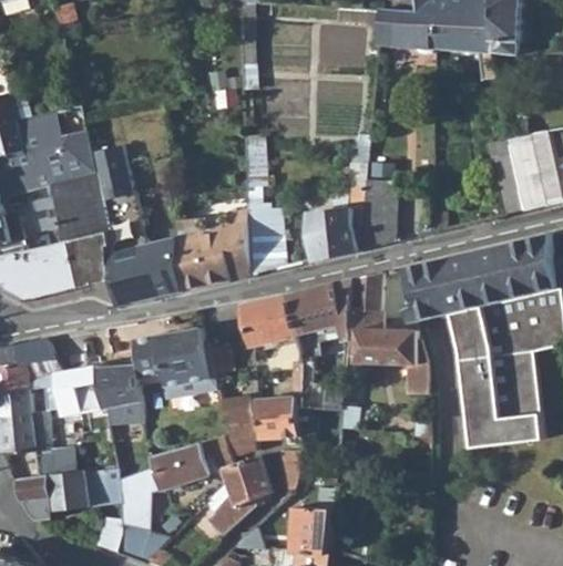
[(364,11),(381,12),(417,14),(416,0),(391,0),(391,2),(371,1),(365,3),(364,11)]
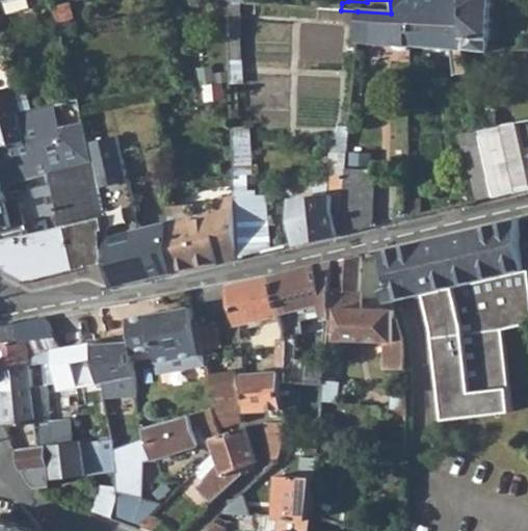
[(354,41),(408,47),(407,0),(390,0),(391,14),(358,11),(354,41)]
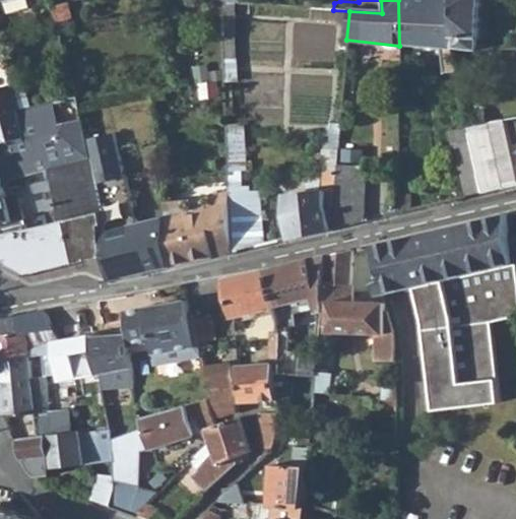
[(440,74),(452,73),(447,49),(451,0),(398,0),(399,46),(437,49),(440,74)]
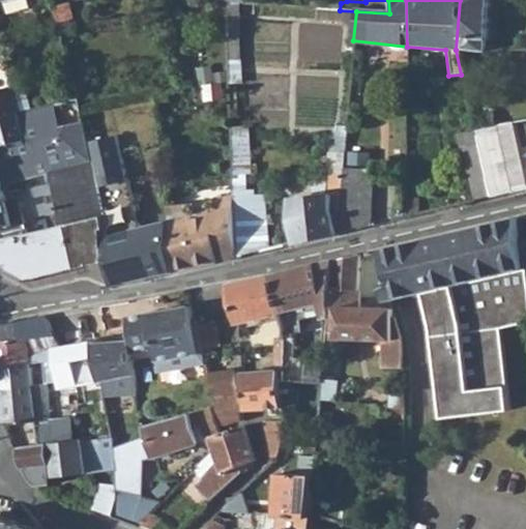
[(460,0),(456,50),(483,52),(485,0),(460,0)]
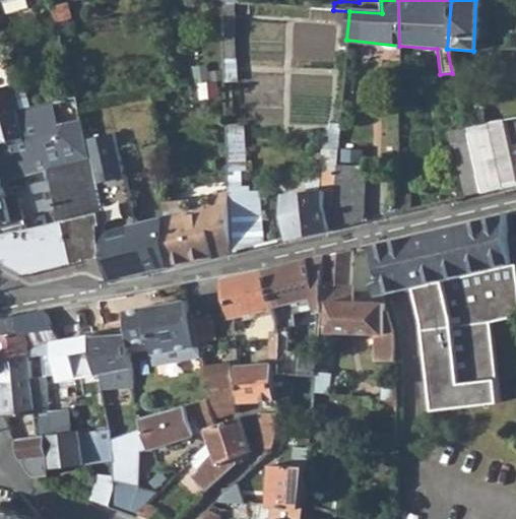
[(64,2),(48,6),(55,31),(67,27),(64,18),(68,17),(64,2)]
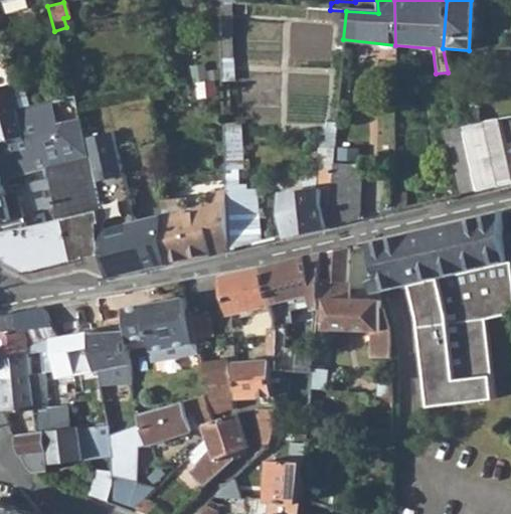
[(0,143),(25,137),(16,112),(9,84),(0,87),(0,143)]
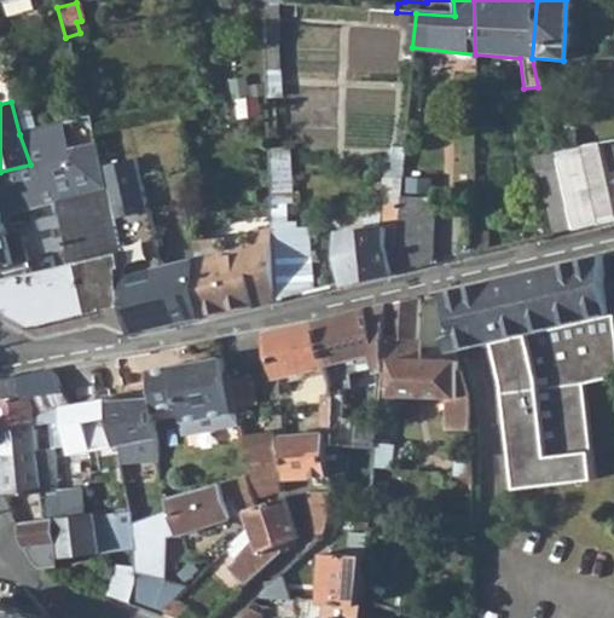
[(30,165),(0,172),(0,312),(32,327),(119,306),(122,305),(117,290),(117,269),(121,269),(100,168),(92,128),(87,128),(85,115),(19,134),(30,165)]
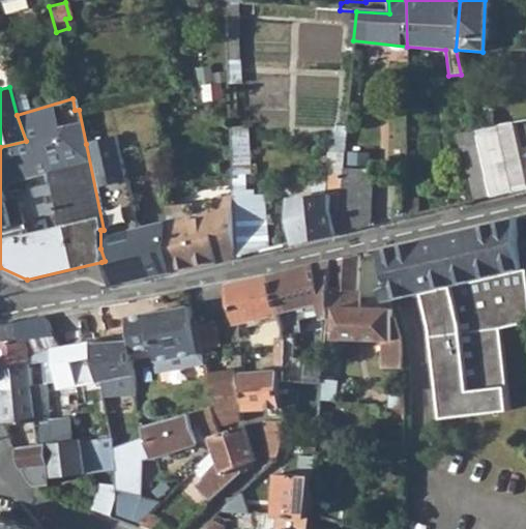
[(488,111),(469,115),(472,127),(490,124),(488,111)]
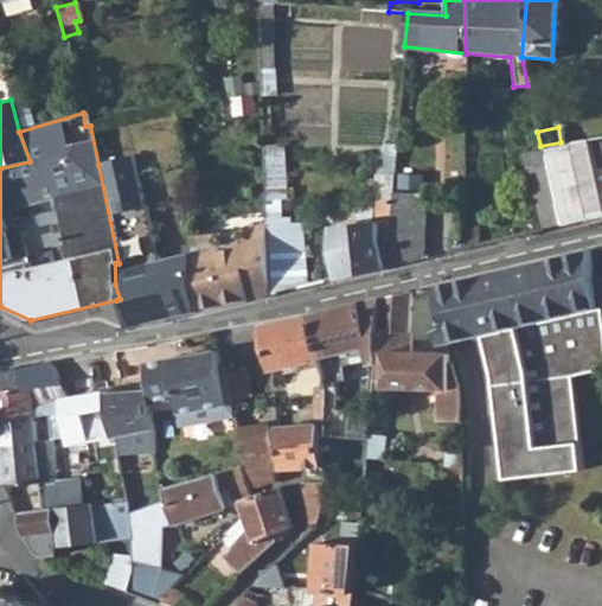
[(115,285),(120,299),(116,300),(126,330),(196,314),(190,255),(153,263),(128,158),(98,165),(119,263),(115,263),(115,285)]
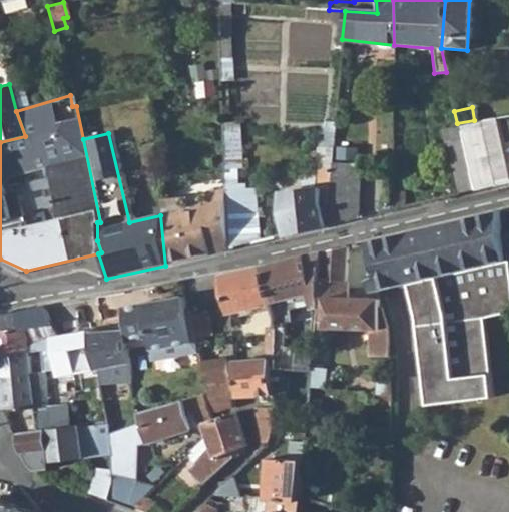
[(453,197),(471,192),(460,142),(444,145),(453,197)]
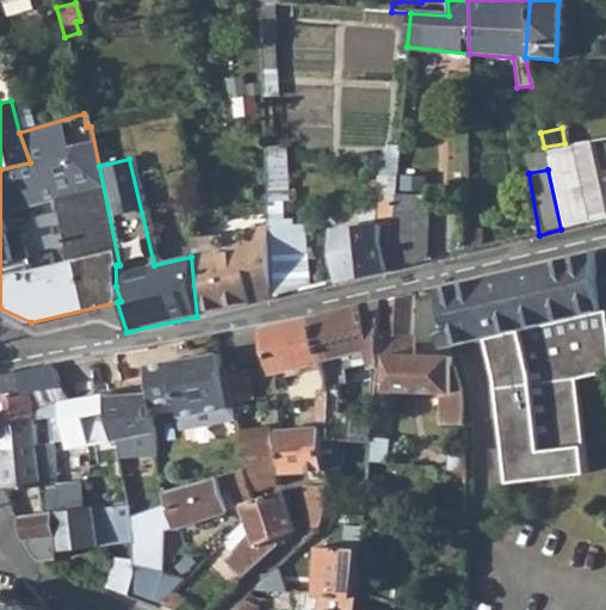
[(395,191),(393,262),(427,263),(430,192),(395,191)]
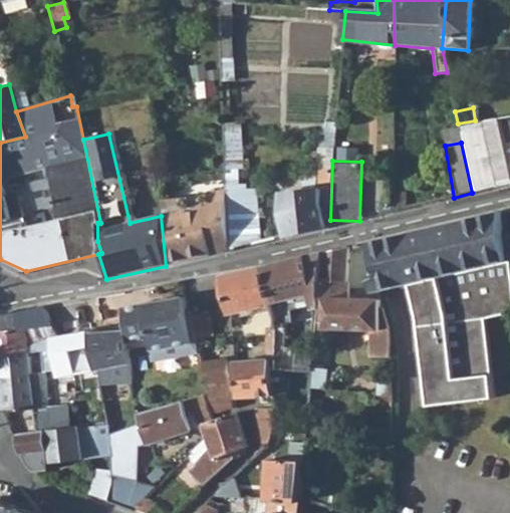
[(277,213),(283,238),(326,228),(331,170),(316,169),(314,190),(280,192),(277,213)]
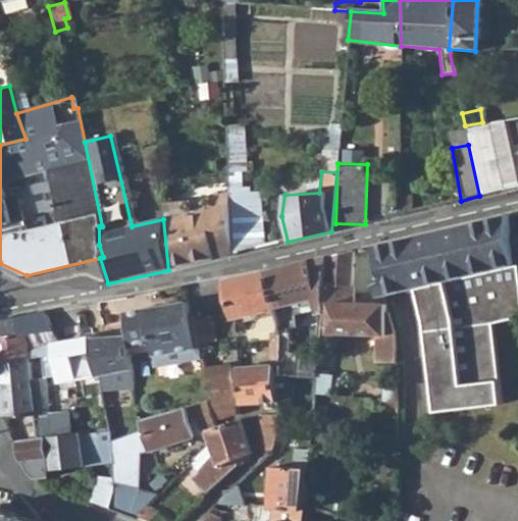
[(163,219),(168,270),(212,259),(212,251),(230,250),(228,194),(209,199),(210,208),(186,214),(183,203),(161,205),(163,219)]
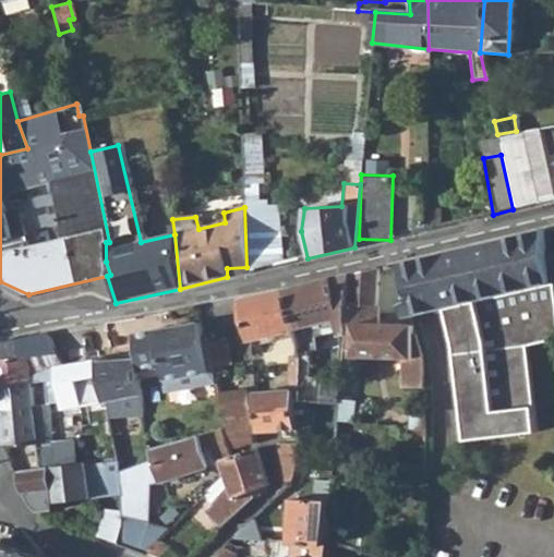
[(553,341),(553,314),(544,231),(428,258),(425,269),(437,312),(445,310),(455,348),(466,440),(533,434),(525,346),(553,341)]
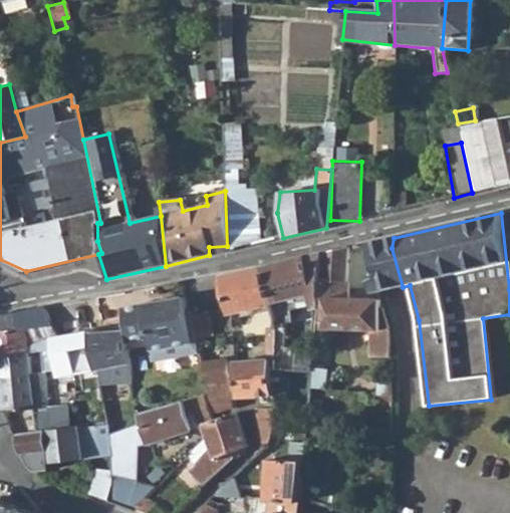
[(263,232),(245,237),(245,247),(266,242),(263,232)]
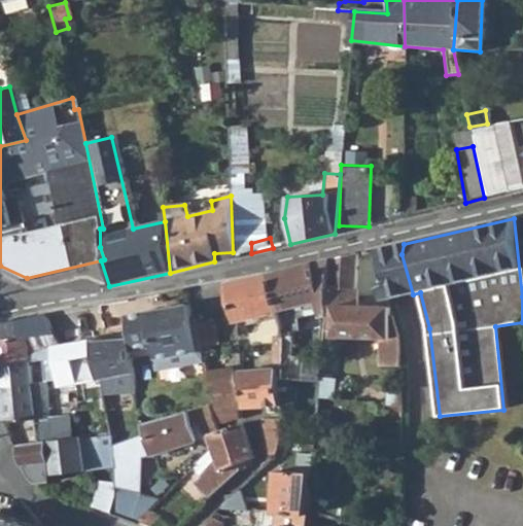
[(329,261),(326,303),(323,338),(377,339),(379,366),(397,367),(396,339),(382,288),(375,275),(365,277),(369,309),(354,308),(355,290),(352,290),(353,255),(329,261)]
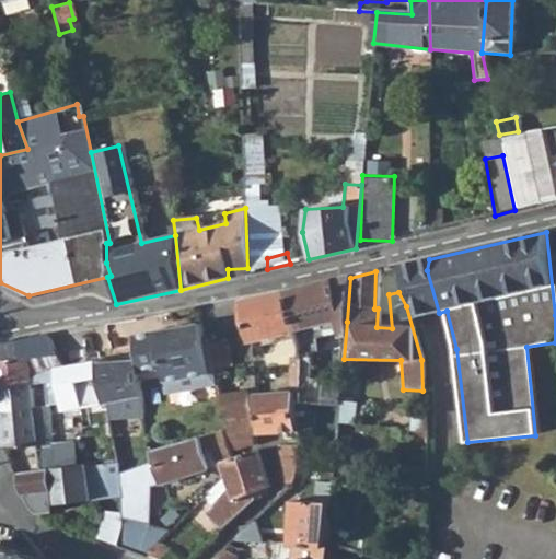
[(298,405),(303,406),(310,406),(311,329),(347,322),(350,278),(286,292),(297,334),(299,340),(298,394),(298,405)]
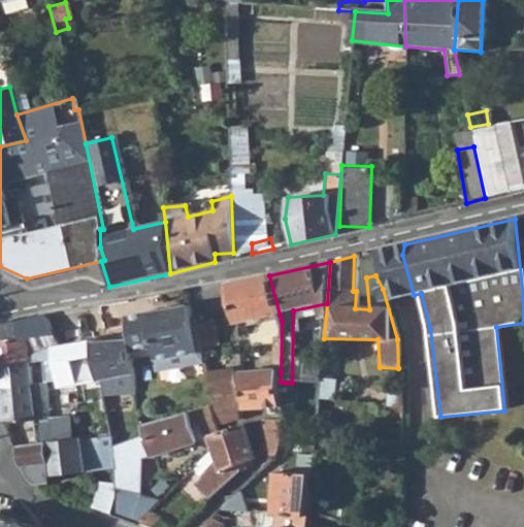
[(269,275),(225,286),(236,324),(280,315),(269,275)]
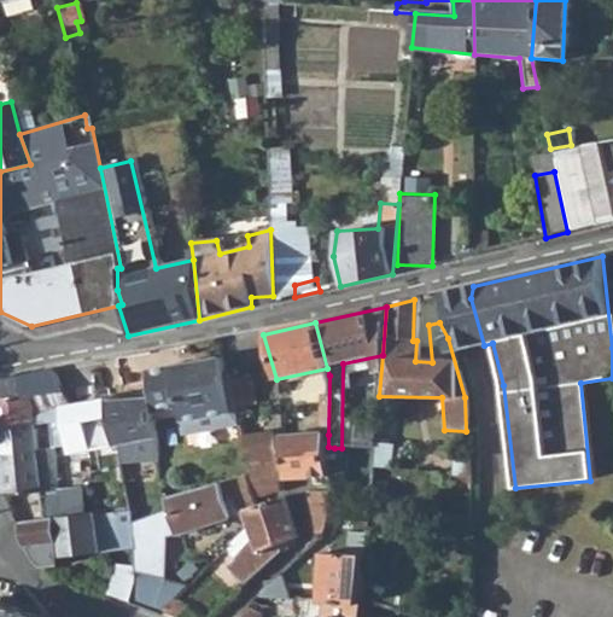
[(147,372),(149,400),(150,415),(174,414),(175,438),(222,436),(220,367),(194,368),(194,379),(177,380),(177,370),(147,372)]
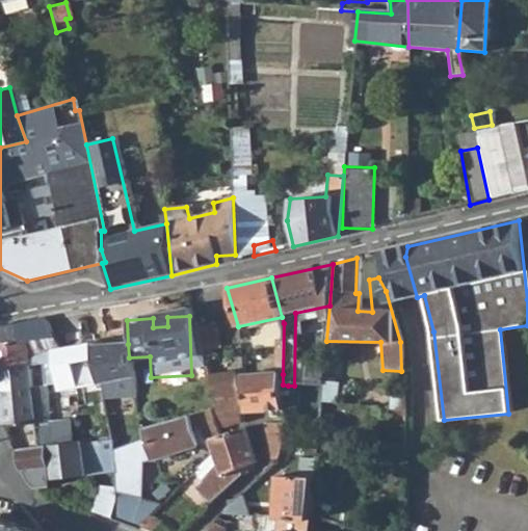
[(17,342),(22,342),(52,336),(44,319),(14,325),(17,342)]
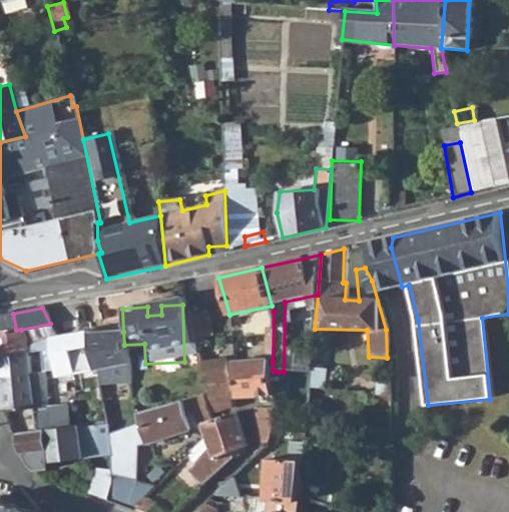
[(13,314),(0,316),(0,353),(26,352),(26,348),(24,348),(21,330),(16,330),(13,314)]
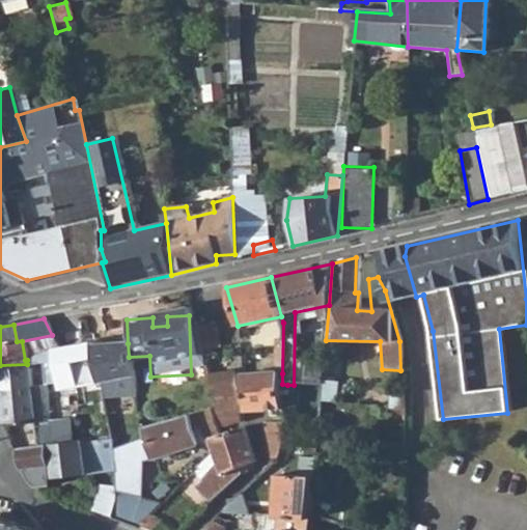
[(212,325),(195,328),(201,351),(217,349),(212,325)]
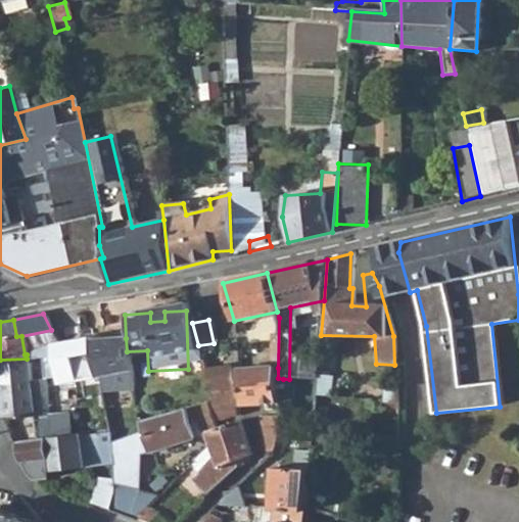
[(51,330),(21,336),(25,354),(27,354),(57,341),(51,330)]
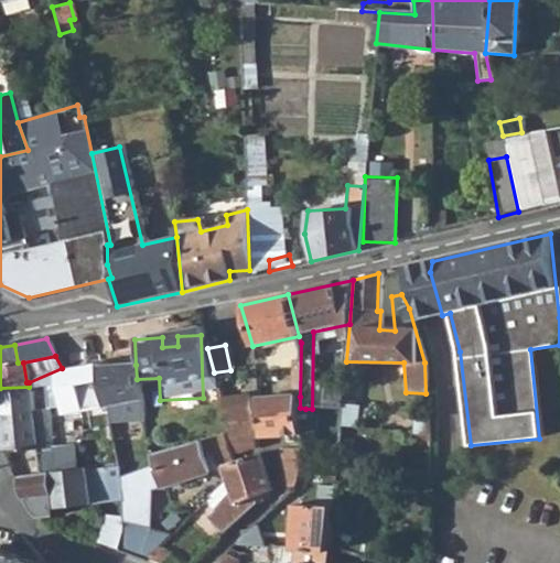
[(98,377),(105,408),(139,401),(137,379),(136,365),(97,366),(98,377)]
